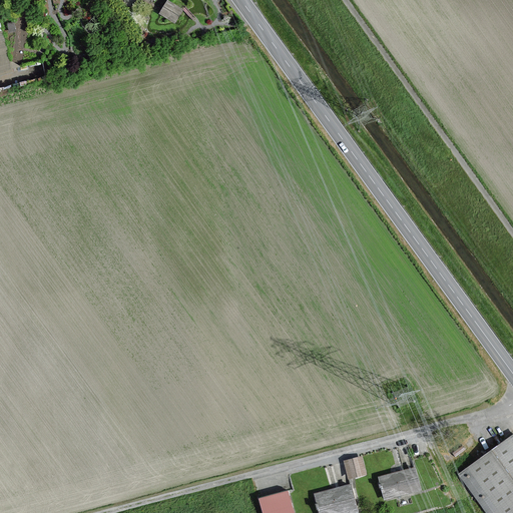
[(171,0),(165,0),(159,12),(176,20),(184,6),(171,0)]
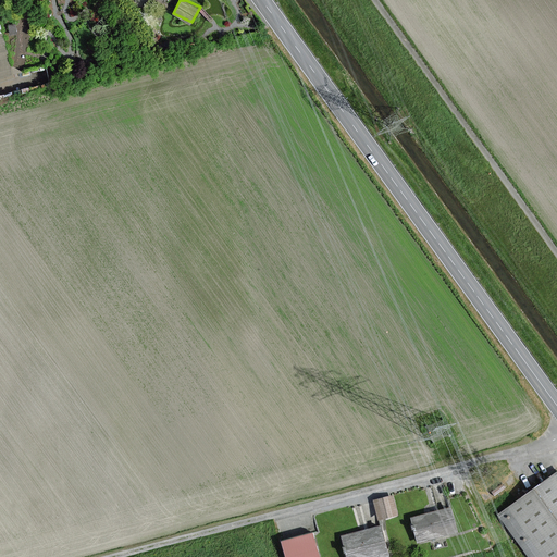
[(556,556),(556,471),(495,518),(523,556),(556,556)]
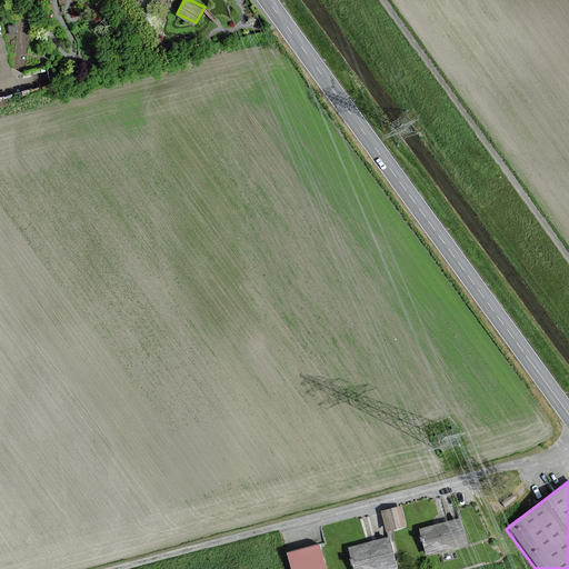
[(401,507),(383,511),(389,529),(406,525),(401,507)]
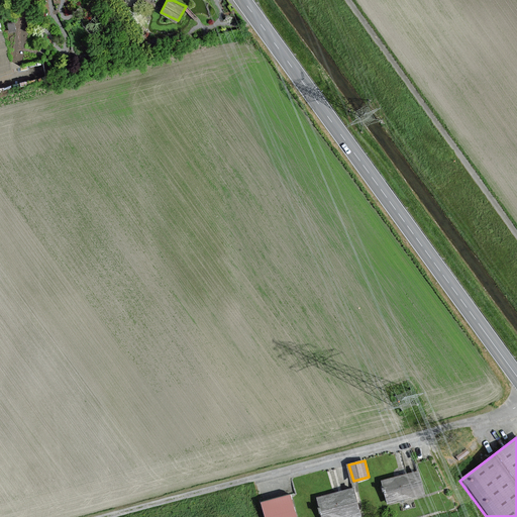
[(419,472),(384,481),(389,503),(425,494),(419,472)]
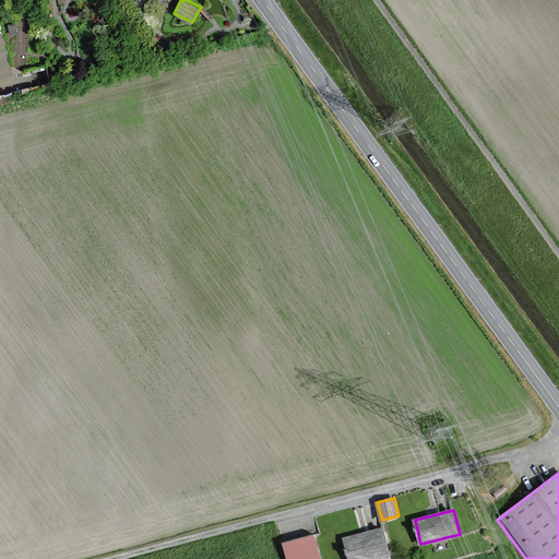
[(383,528),(346,538),(352,558),(380,558),(390,557),(383,528)]
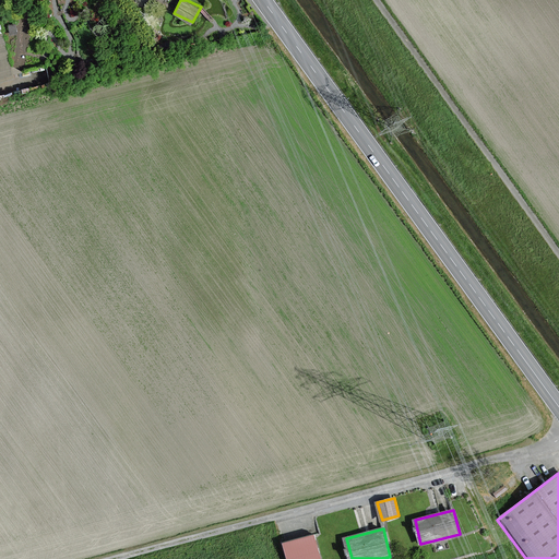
[(319,558),(313,534),(282,542),(286,558),(319,558)]
